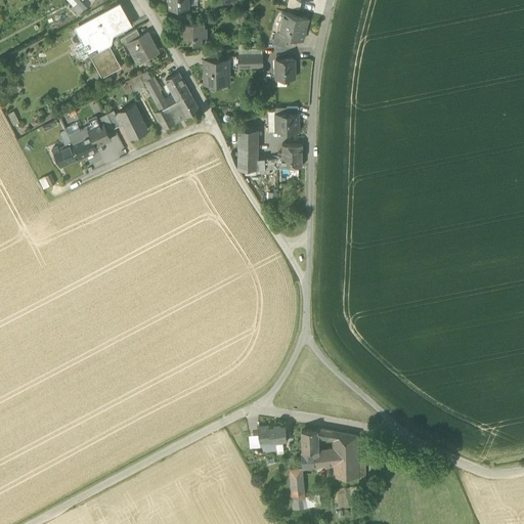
[(76,0),(78,1),(84,9),(93,0),(76,0)]
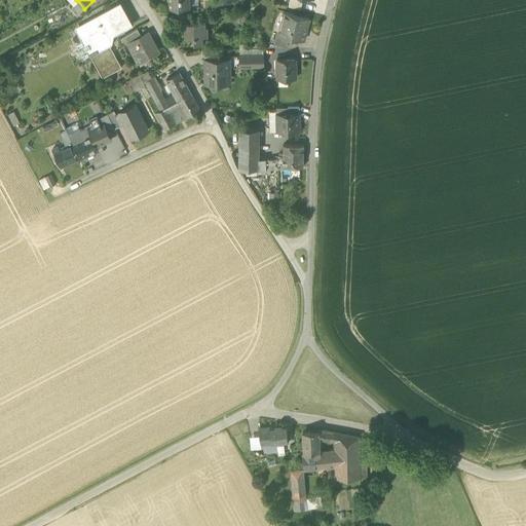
[(167,0),(167,8),(189,8),(188,0),(167,0)]
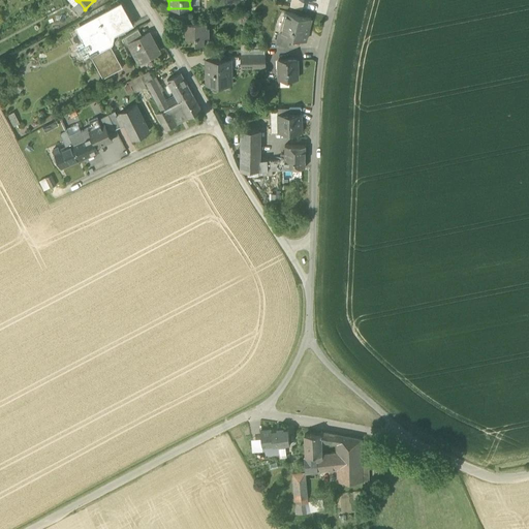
[(302,10),(304,0),(291,0),(289,7),(302,10)]
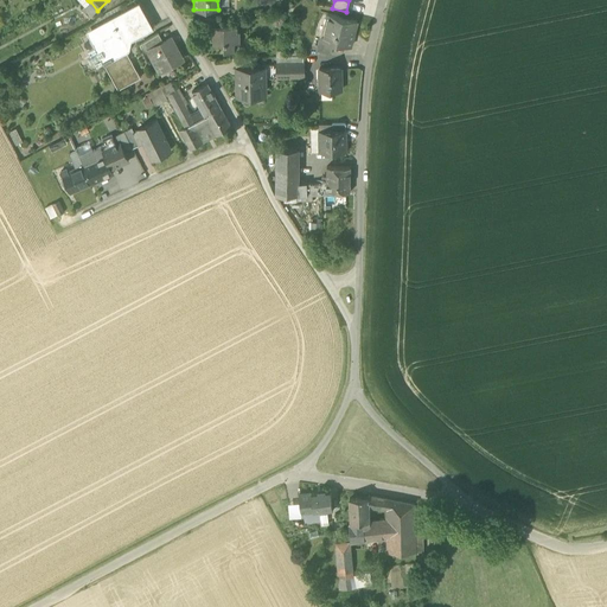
[(83,10),(90,18),(97,11),(90,1),(85,6),(87,6),(84,7),(83,10)]
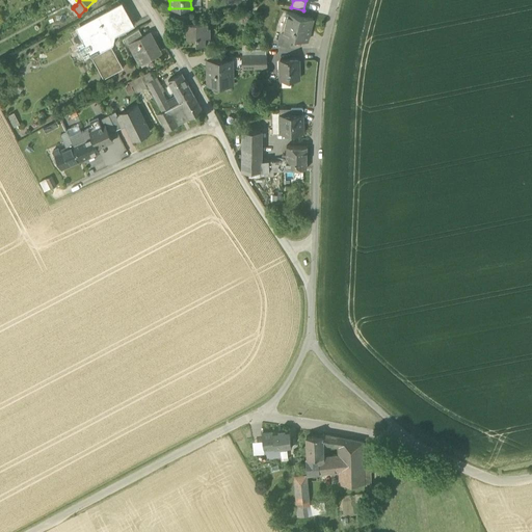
[(83,33),(86,40),(94,52),(90,54),(91,56),(91,57),(95,55),(106,76),(103,78),(104,79),(124,69),(111,46),(113,45),(109,37),(133,25),(122,4),(83,25),(87,31),(83,33)]
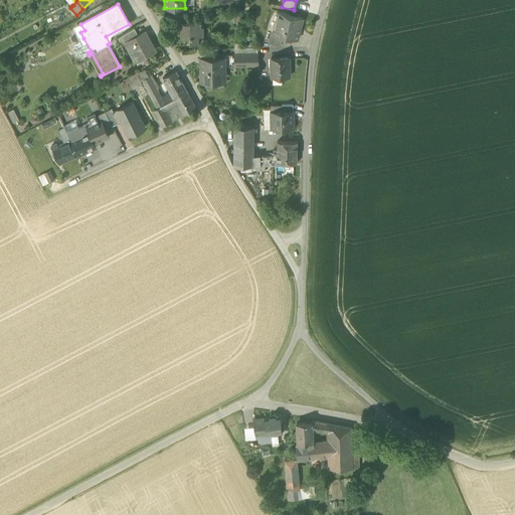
[(283,35),(294,38),(297,27),(300,27),(302,18),(279,12),(273,32),(273,33),(283,35)]
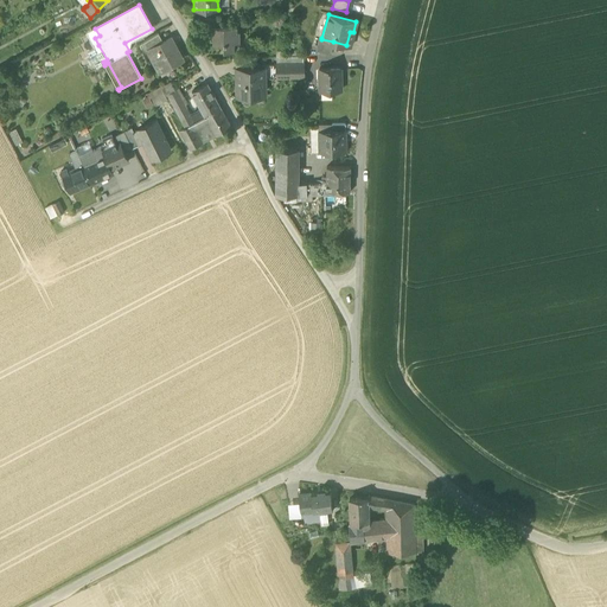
[(224,43),(224,51),(234,51),(234,43),(240,43),(240,31),(237,31),(237,26),(219,26),(219,25),(205,25),(205,29),(209,29),(209,36),(213,36),(213,43),(224,43)]
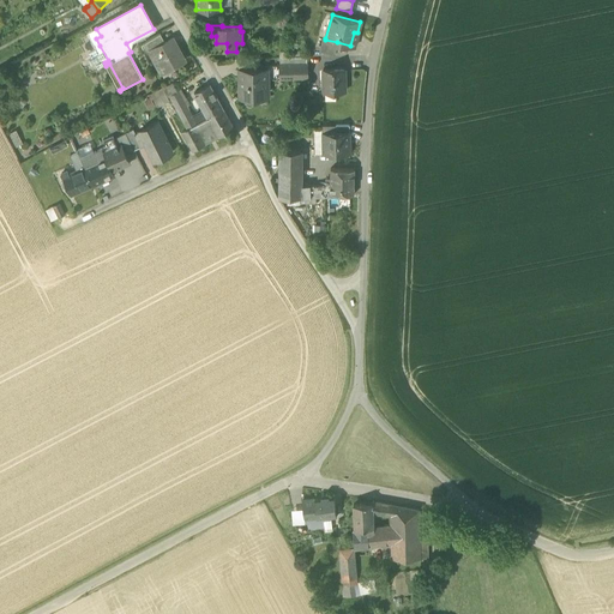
[(101,36),(96,29),(88,34),(96,48),(100,46),(96,38),(101,36)]
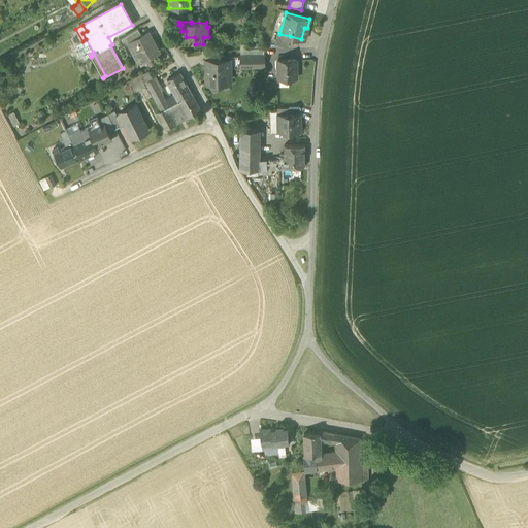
[(129,34),(133,41),(143,36),(139,28),(129,34)]
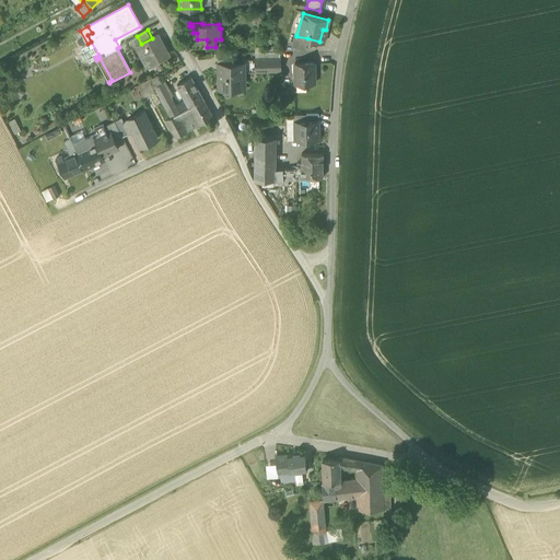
[(291,46),(305,50),(307,38),(296,36),(296,35),(294,34),(291,46)]
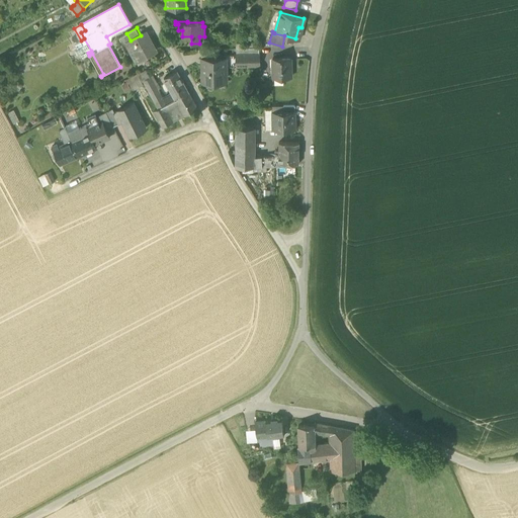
[(128,41),(139,60),(156,51),(146,32),(141,35),(131,40),(128,41)]
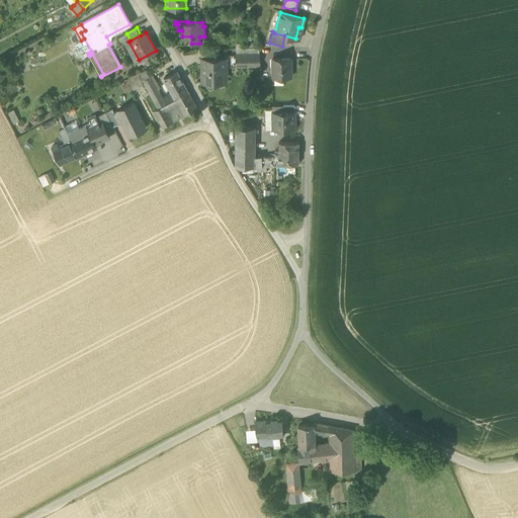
[(83,58),(89,55),(88,53),(91,51),(84,38),(81,40),(75,44),(78,48),(75,50),(78,55),(80,53),(83,58)]
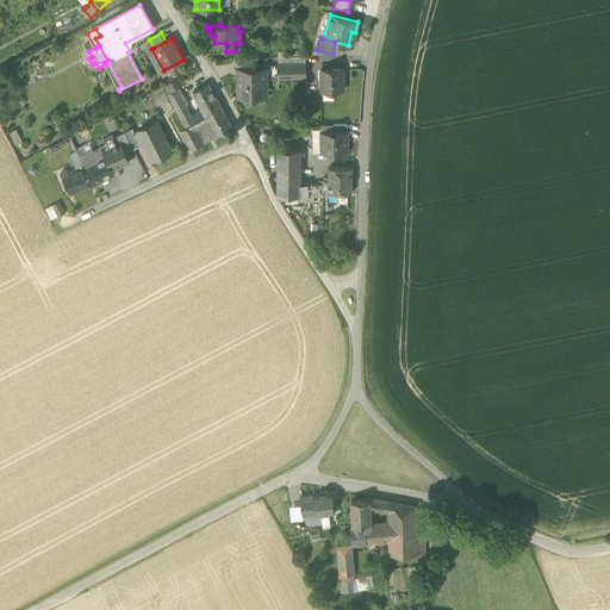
[(305,57),(293,57),(285,57),(279,57),(279,66),(293,64),(293,79),(306,79),(306,64),(305,64),(305,57)]
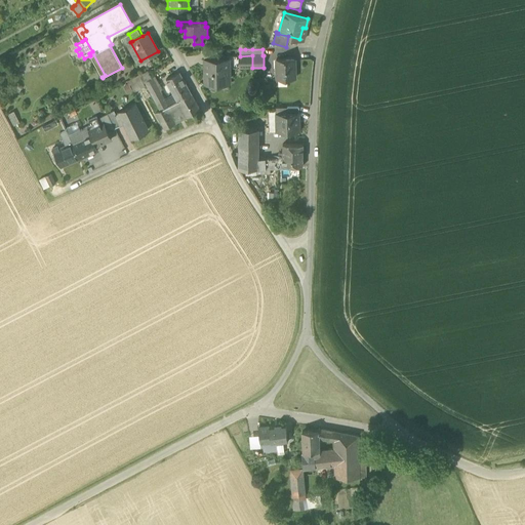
[(204,50),(204,62),(207,62),(207,59),(217,59),(217,50),(204,50)]
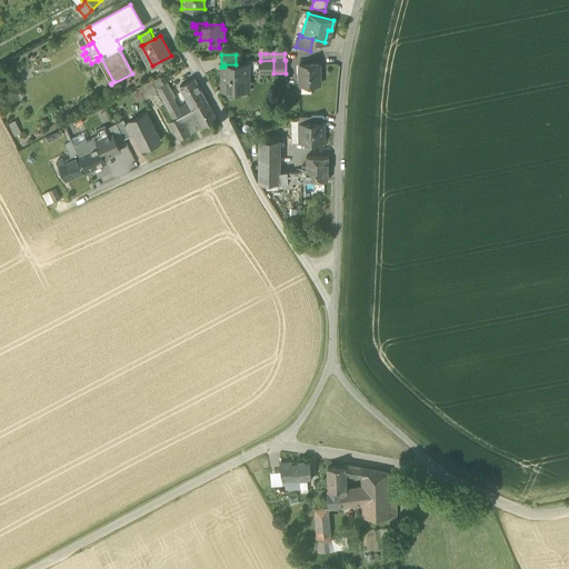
[(259,61),(259,73),(273,73),(273,60),(260,61),(259,61)]
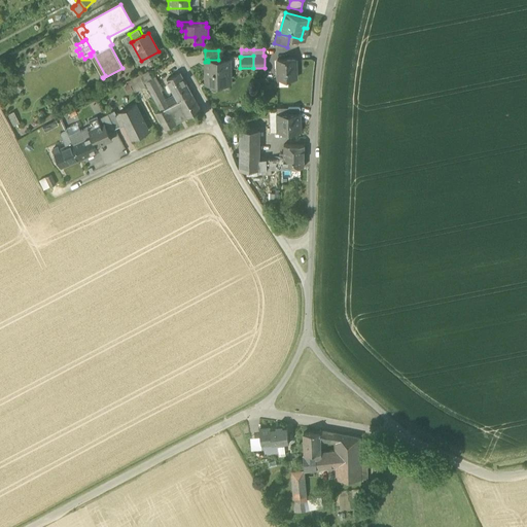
[(206,68),(206,83),(227,83),(227,76),(227,69),(231,69),(230,60),(218,60),(208,60),(208,62),(208,68),(206,68)]
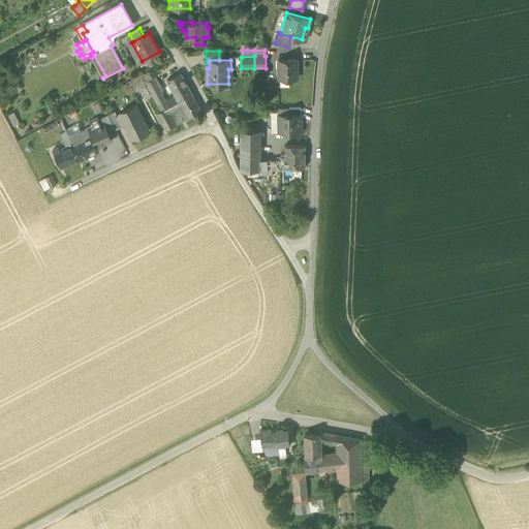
[(278,60),(278,80),(298,79),(297,60),(278,60)]
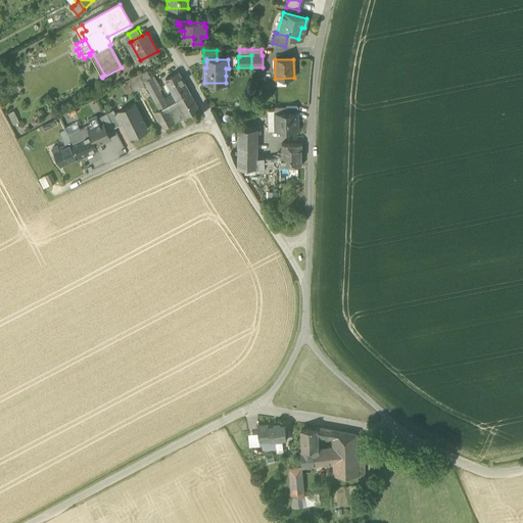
[(128,80),(134,91),(145,85),(139,75),(138,75),(135,76),(128,80)]
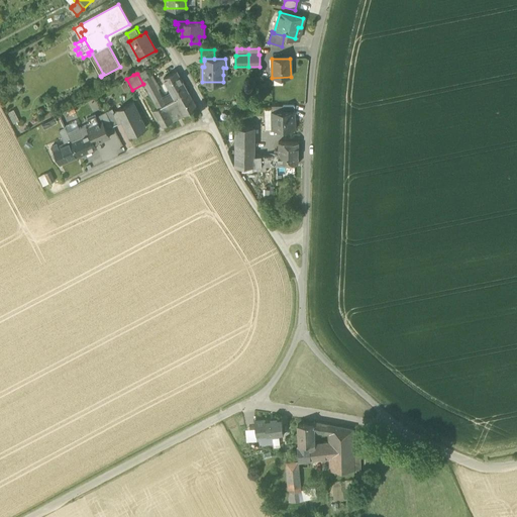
[(167,84),(172,94),(176,100),(188,93),(180,77),(167,84)]
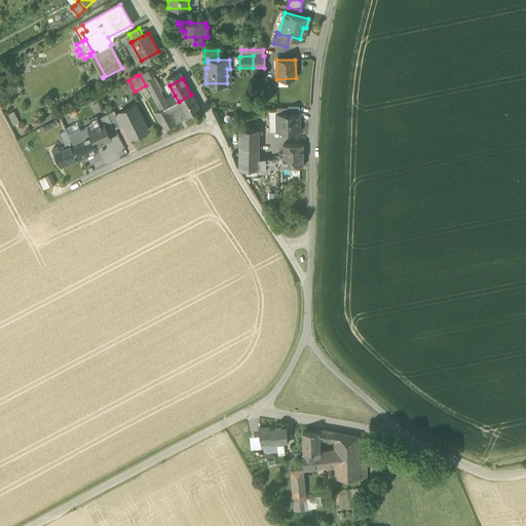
[(149,89),(152,95),(160,90),(162,89),(158,84),(149,89)]
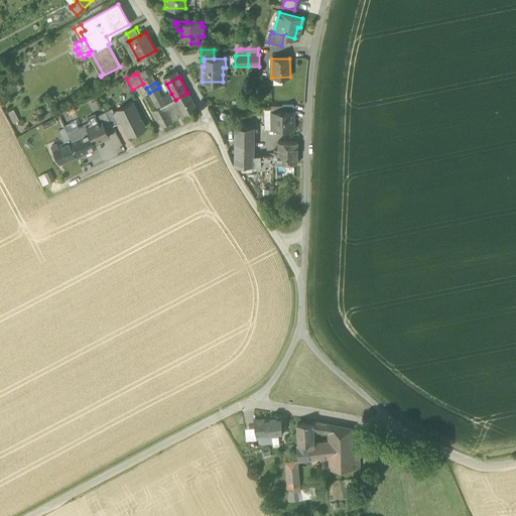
[(162,99),(157,89),(149,93),(157,109),(165,105),(162,99)]
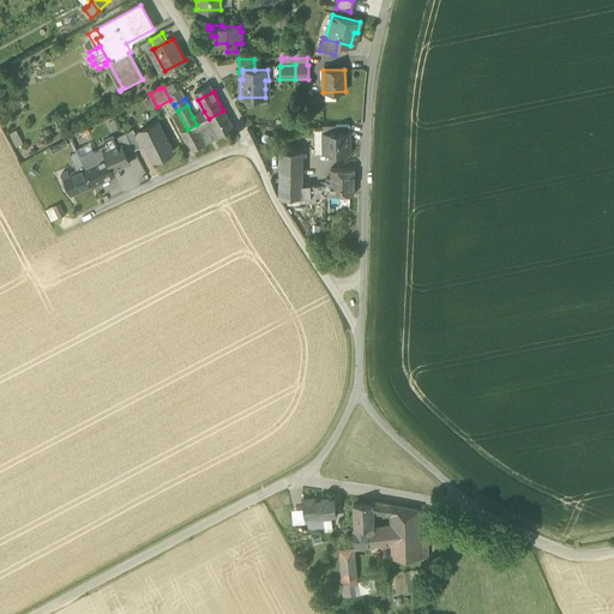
[(223,110),(209,119),(218,137),(234,128),(223,110)]
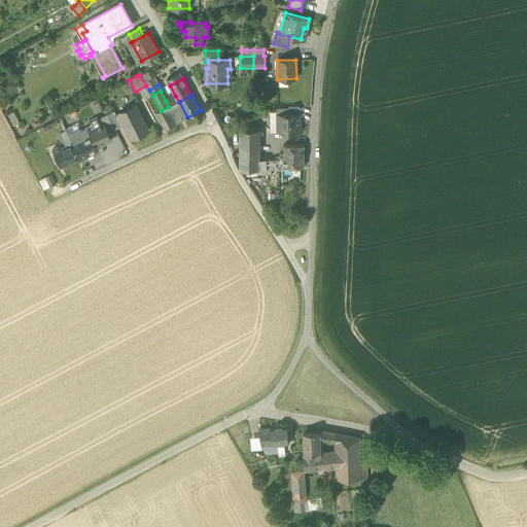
[(169,107),(179,102),(175,96),(166,101),(169,107)]
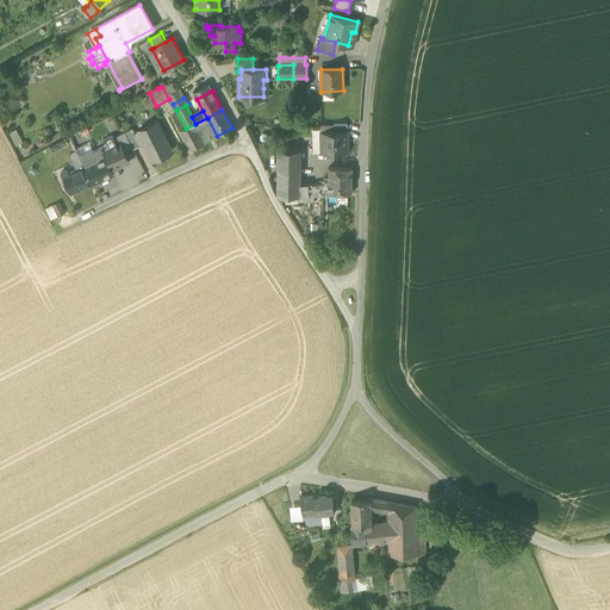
[(191,150),(217,136),(207,118),(195,124),(186,129),(184,130),(181,131),(191,150)]
